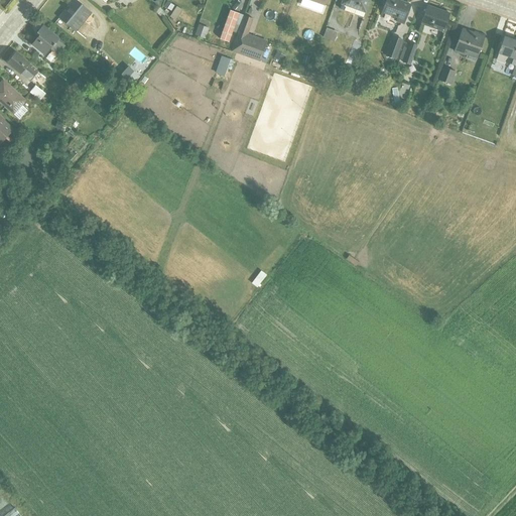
[(62,26),(73,35),(91,13),(75,0),(74,0),(59,18),(66,23),(62,26)]
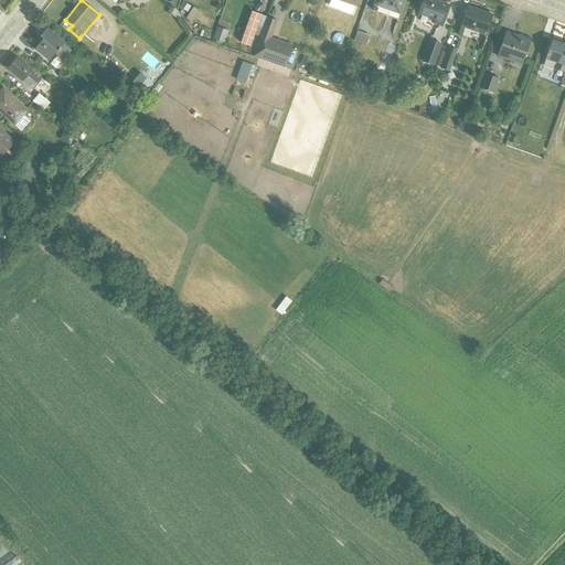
[(180,8),(179,10),(183,16),(187,11),(188,12),(192,6),(183,0),(179,7),(180,8)]
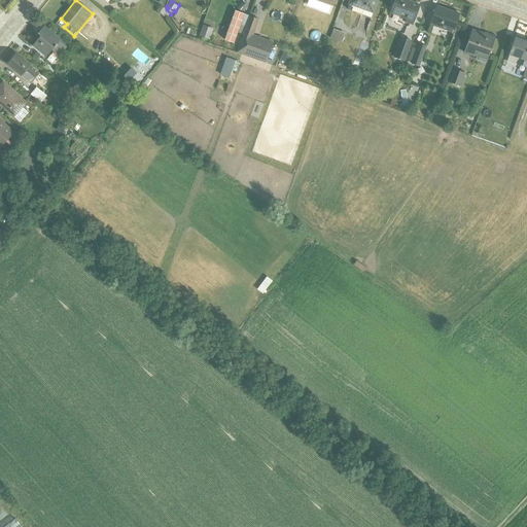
[(350,0),(347,9),(371,18),(373,13),(377,0),(350,0)]
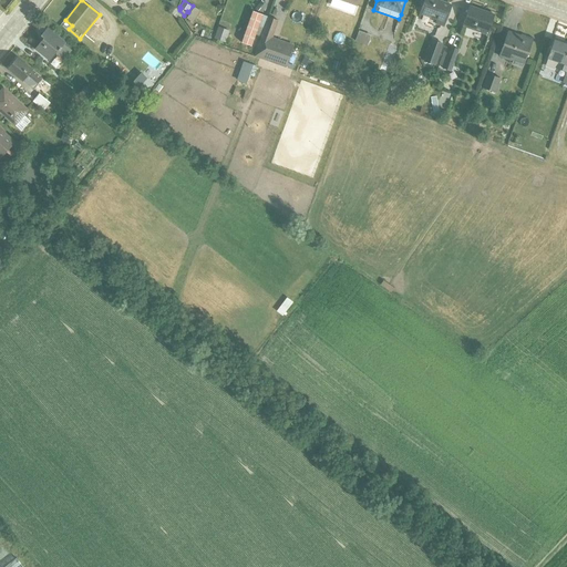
[(436,20),(434,23),(443,27),(451,6),(439,1),(437,0),(424,0),(418,18),(420,18),(421,14),(436,20)]
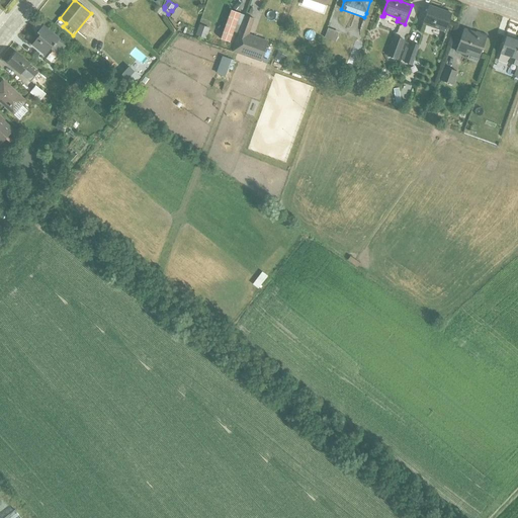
[(176,20),(183,9),(177,6),(170,16),(176,20)]
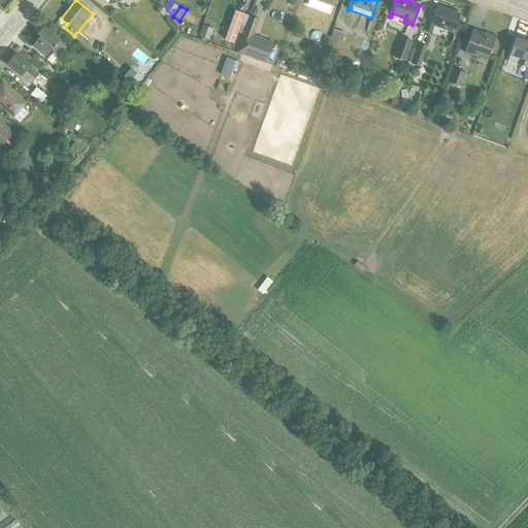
[(437,6),(430,25),(454,33),(460,14),(437,6)]
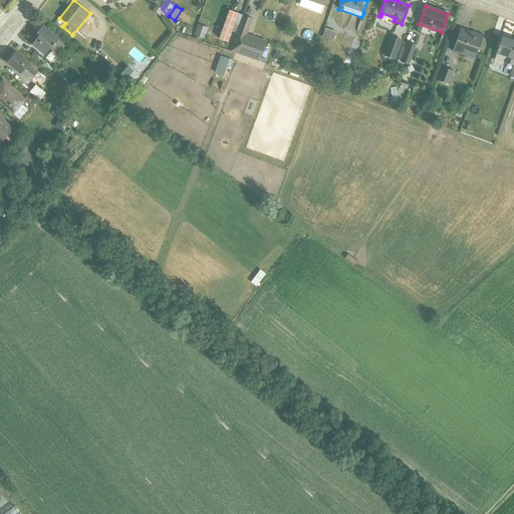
[(160,7),(155,12),(162,17),(165,15),(160,7)]
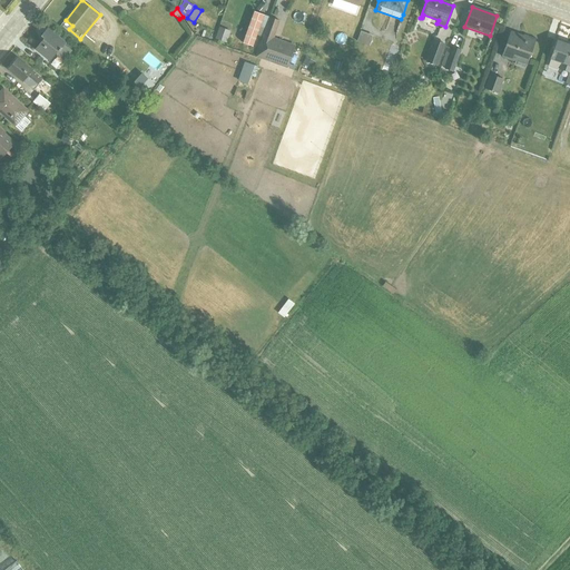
[(257,35),(264,15),(254,11),(243,42),(253,47),(257,35)]
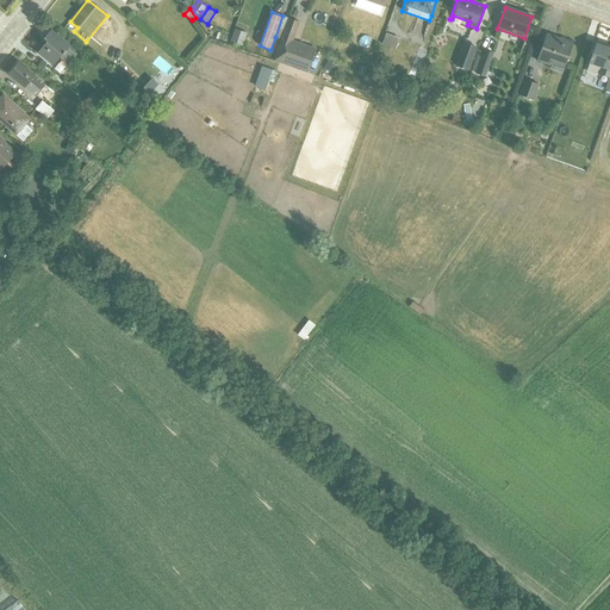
[(282,16),(275,37),(281,39),(288,18),(282,16)]
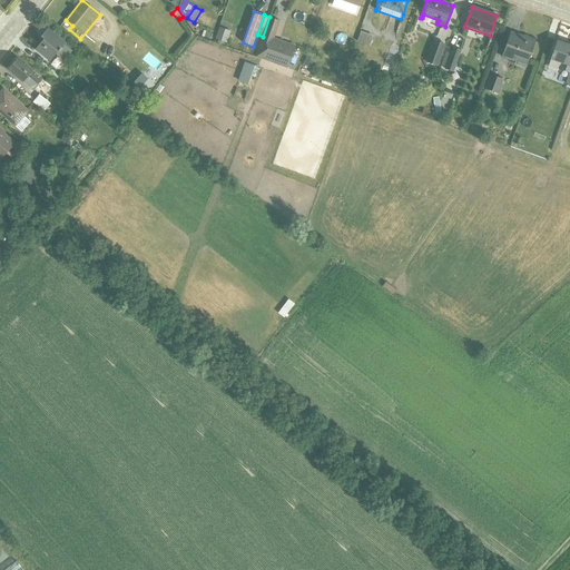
[(269,17),(263,37),(255,57),(287,68),(296,46),(274,38),(281,20),(269,17)]
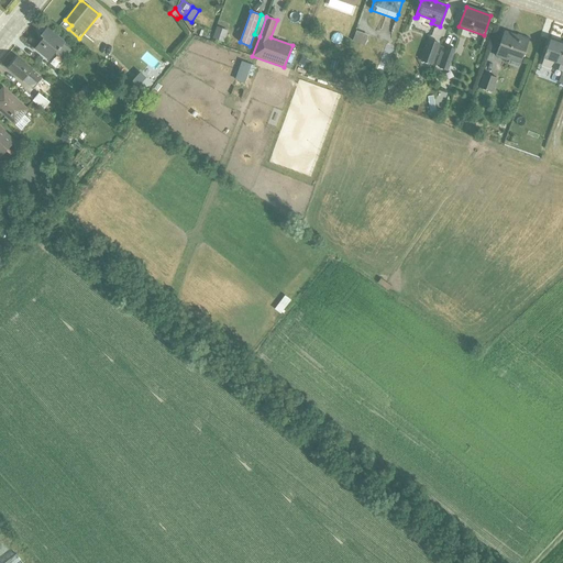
[(217,26),(212,39),(223,42),(228,31),(217,26)]
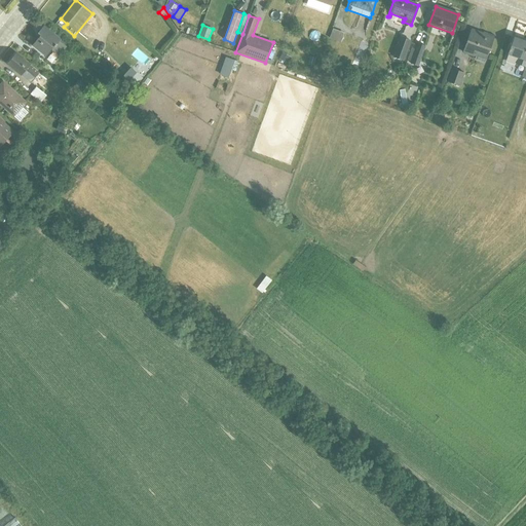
[(46,57),(51,49),(60,55),(67,46),(60,41),(61,40),(43,26),(37,33),(40,35),(32,45),(46,57)]
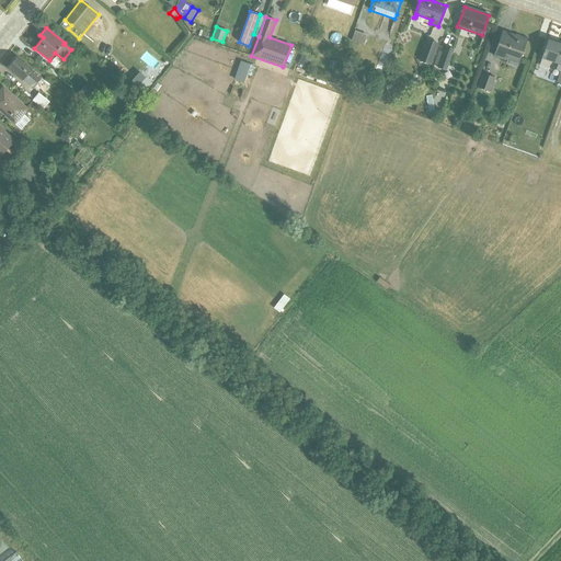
[(355,31),(352,41),(364,45),(367,35),(355,31)]
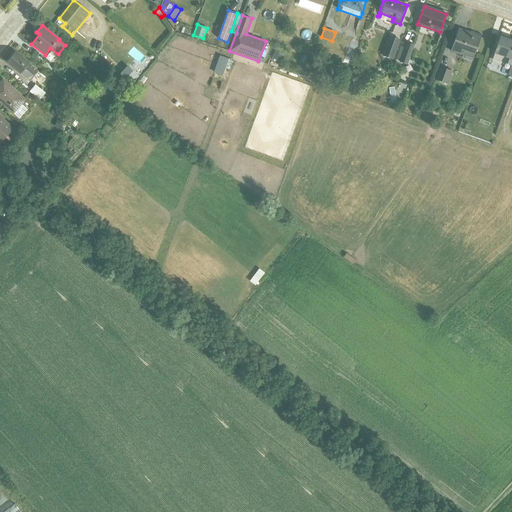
[(462,56),(463,54),(473,58),(481,35),(470,31),(470,33),(466,32),(467,32),(459,29),(459,28),(458,28),(450,51),(462,56)]
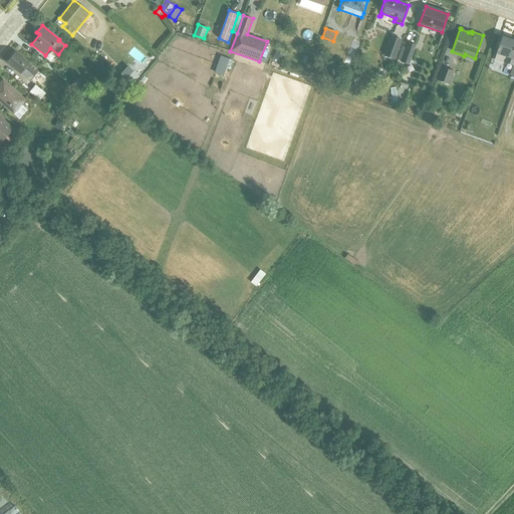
[(395,59),(402,39),(391,35),(383,55),(395,59)]
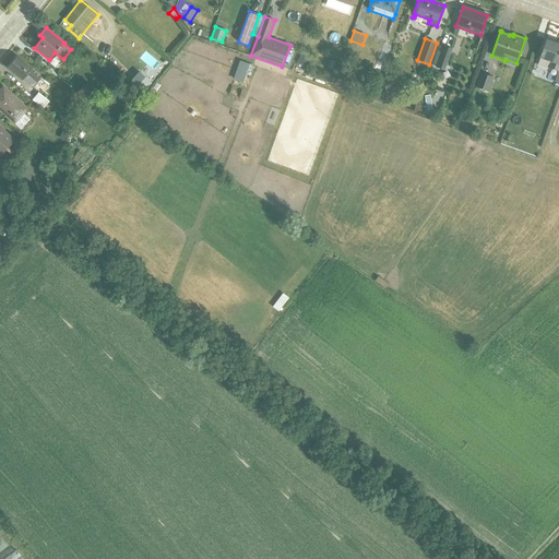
[(558,44),(546,39),(539,58),(550,62),(548,68),(558,71),(555,82),(558,83),(558,44)]
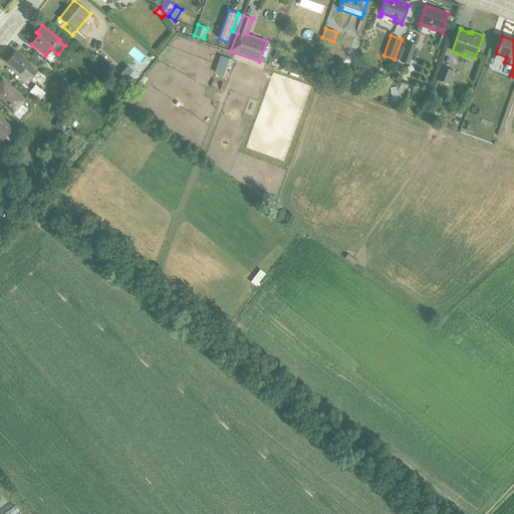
[(403,46),(398,58),(402,60),(401,61),(409,64),(416,44),(408,42),(406,47),(403,46)]
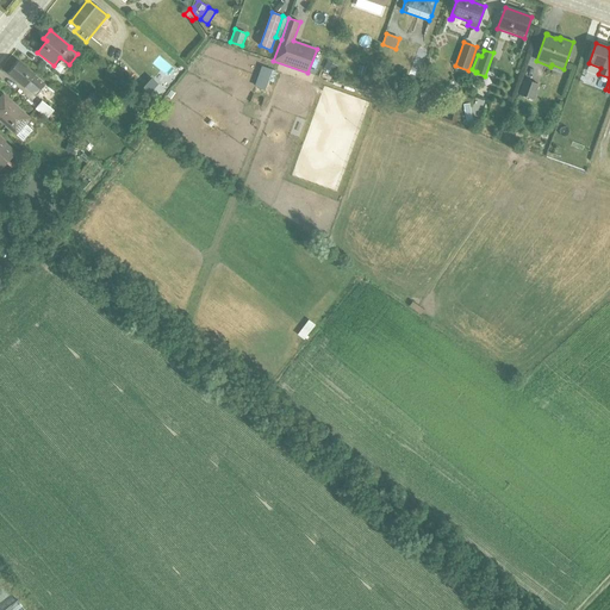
[(424,64),(422,63),(424,60),(417,57),(416,61),(415,61),(412,68),(421,72),(424,64)]
